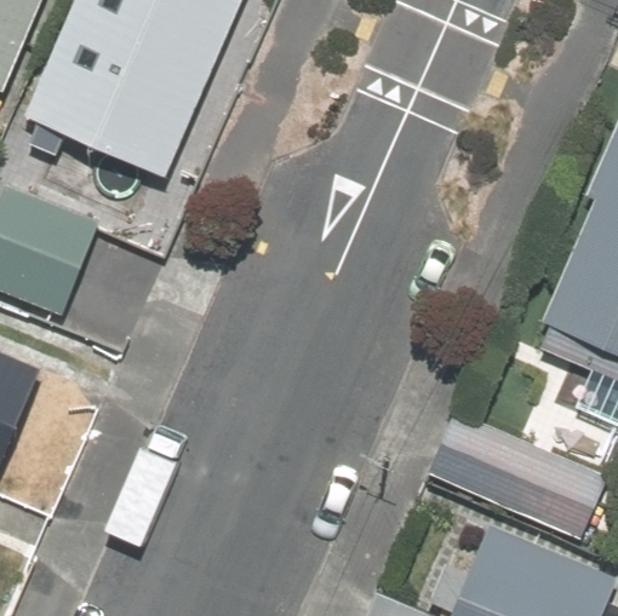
[(0,0),(0,88),(7,92),(45,0),(0,0)]
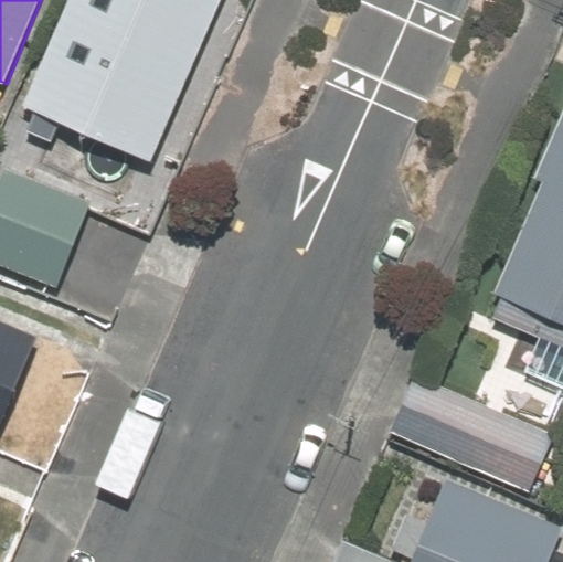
[(210,0),(70,0),(25,112),(145,160),(210,0)]
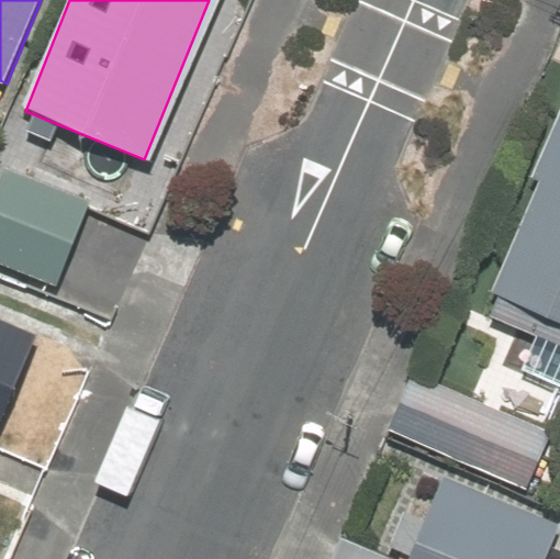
[(559,107),(529,178),(538,181),(484,309),(559,341),(559,107)]
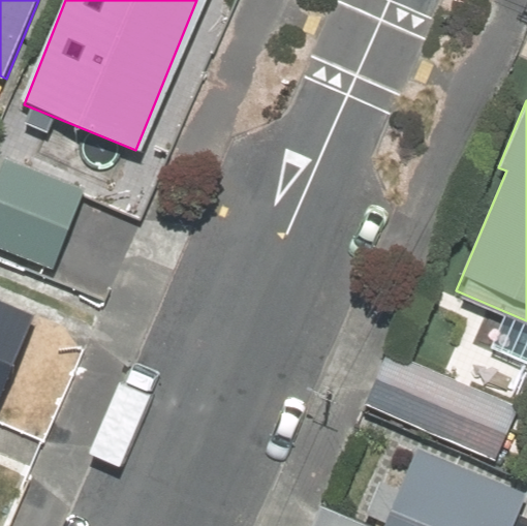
[(0,254),(50,275),(85,188),(5,156),(0,168),(0,254)]
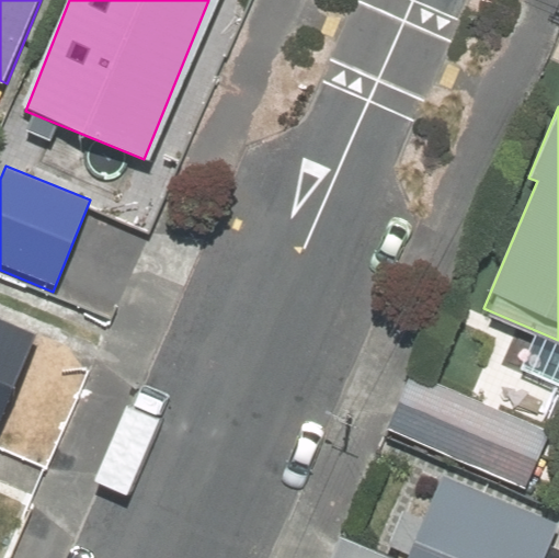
[(0,434),(41,337),(0,319),(0,434)]
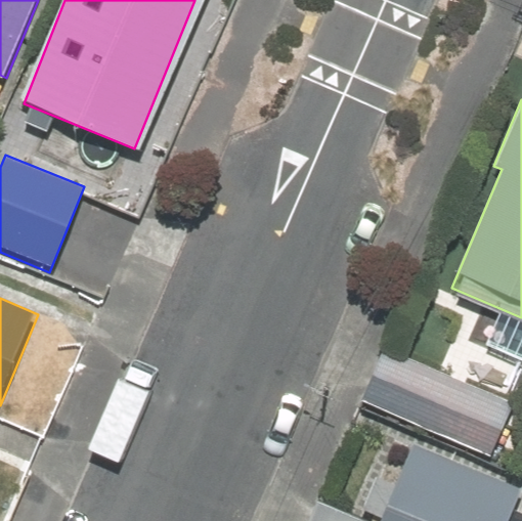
[(514,397),(385,343),(360,401),(488,456),(514,397)]
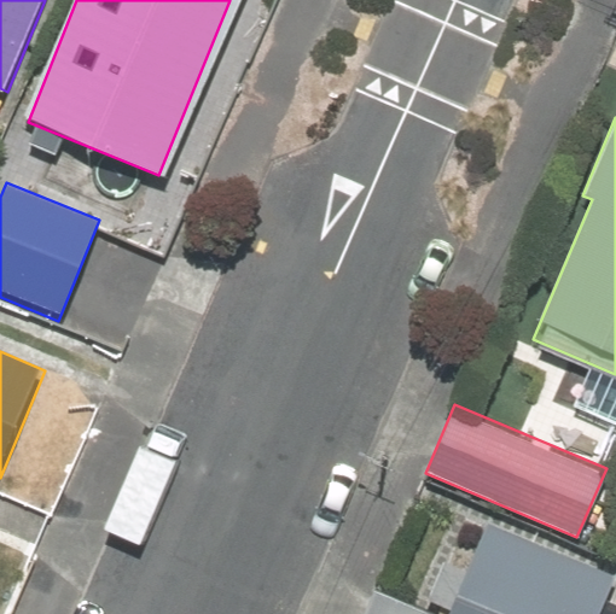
[(598,613),(615,574),(492,521),(452,613),(598,613)]
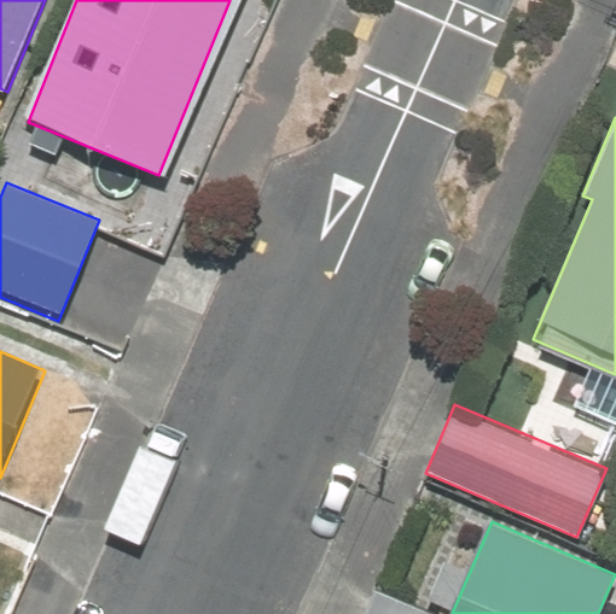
[(440,613),(377,588),(365,613),(440,613)]
